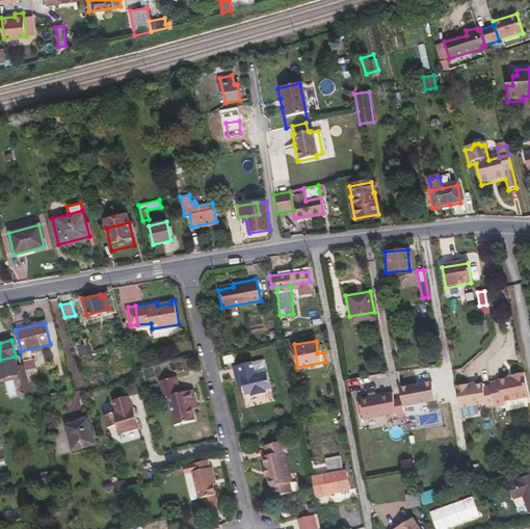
[(93,351),(90,342),(75,346),(78,355),(93,351)]
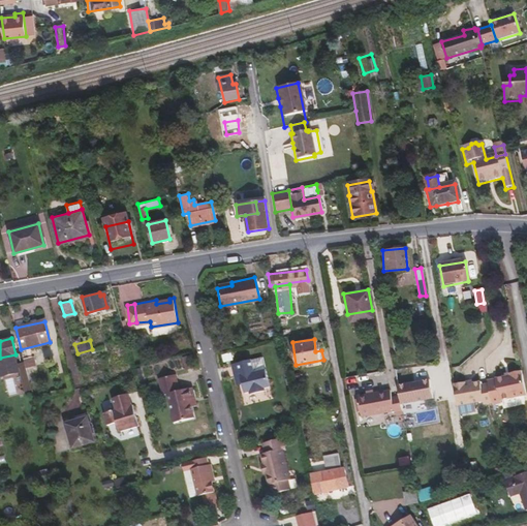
[(264,368),(261,357),(250,359),(253,370),(264,368)]
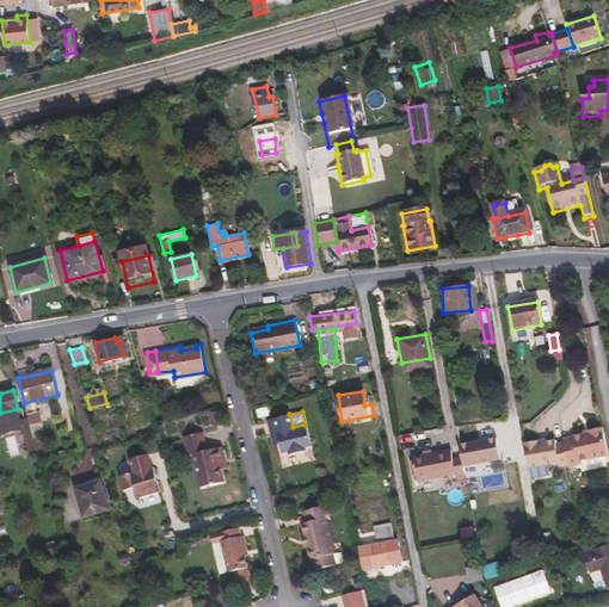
[(309,445),(305,425),(293,427),(289,414),(289,413),(274,416),(278,438),(281,451),(287,450),(305,446),(309,445)]
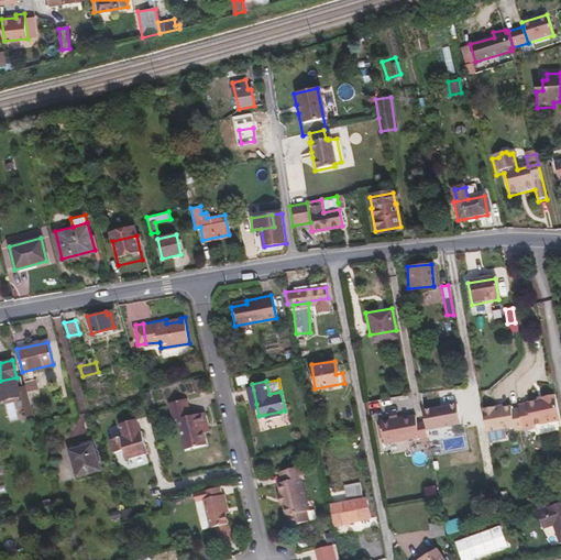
[(256,404),(252,384),(244,386),(249,405),(256,404)]
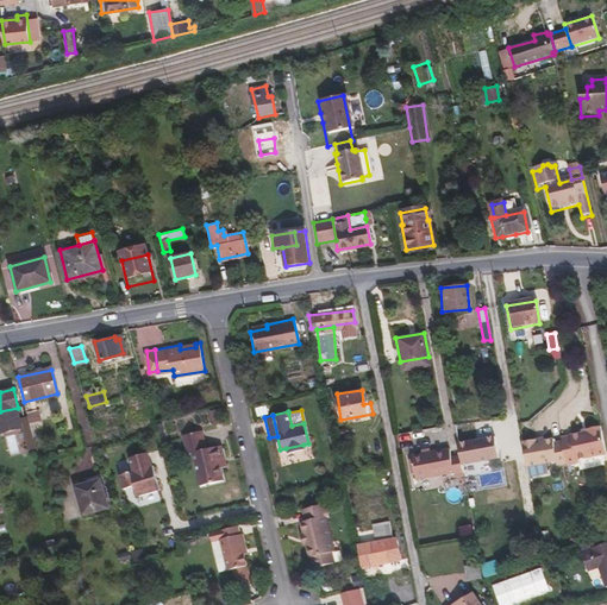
[(20,418),(24,432),(25,438),(32,436),(27,417),(20,418)]
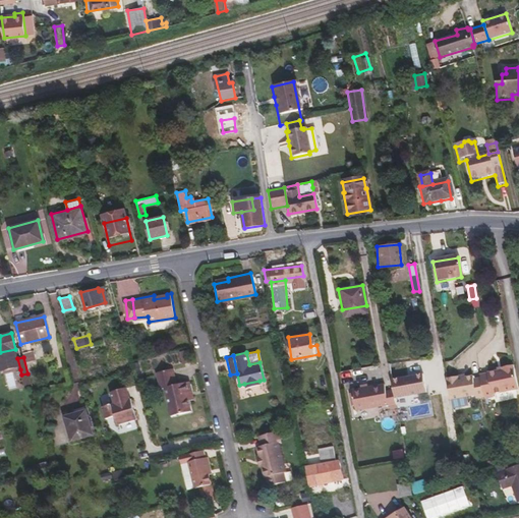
[(518,390),(512,365),(501,367),(501,370),(496,371),(492,372),(496,394),(518,390)]
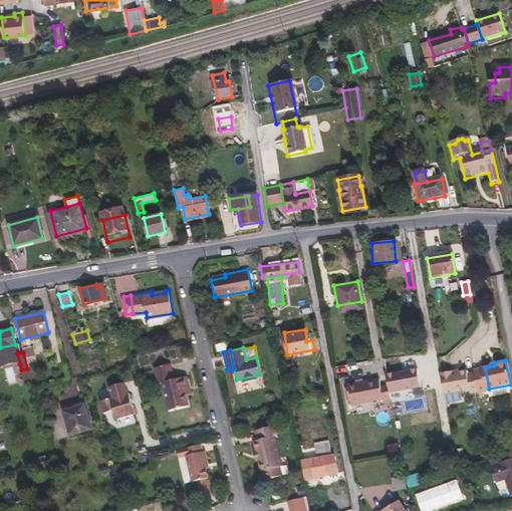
[(189,386),(187,375),(174,378),(171,362),(155,365),(158,382),(163,381),(170,409),(189,405),(186,396),(184,387),(189,386)]
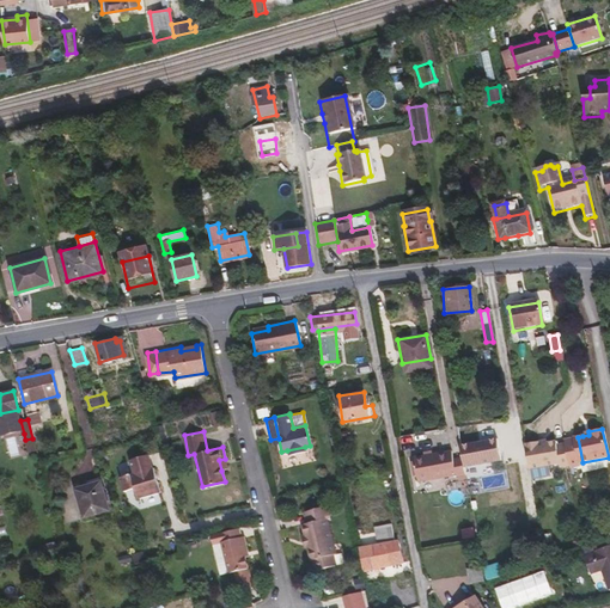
[(458,443),(461,458),(462,465),(500,458),(496,436),(458,443)]
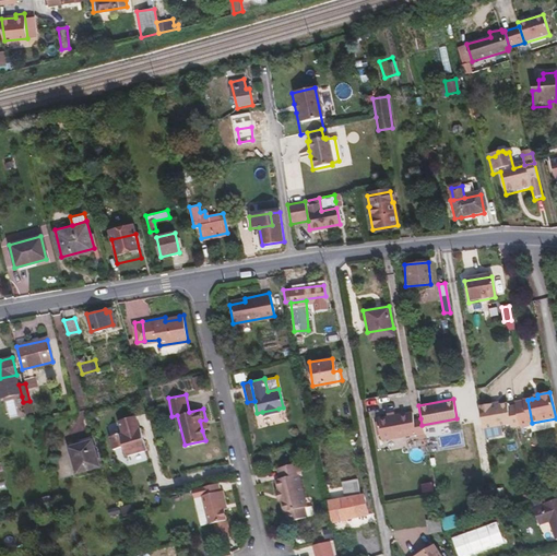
[(532,423),(528,400),(519,402),(520,405),(513,406),(517,424),(518,428),(525,426),(525,424),(532,423)]
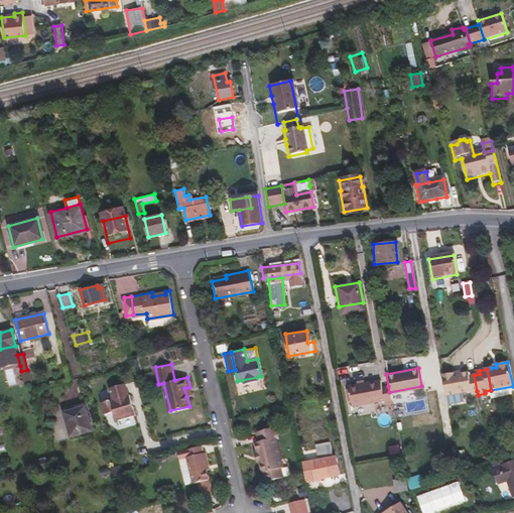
[(477,391),(474,375),(473,372),(465,374),(465,371),(459,372),(452,374),(452,371),(440,372),(444,394),(468,389),(469,392),(477,391)]
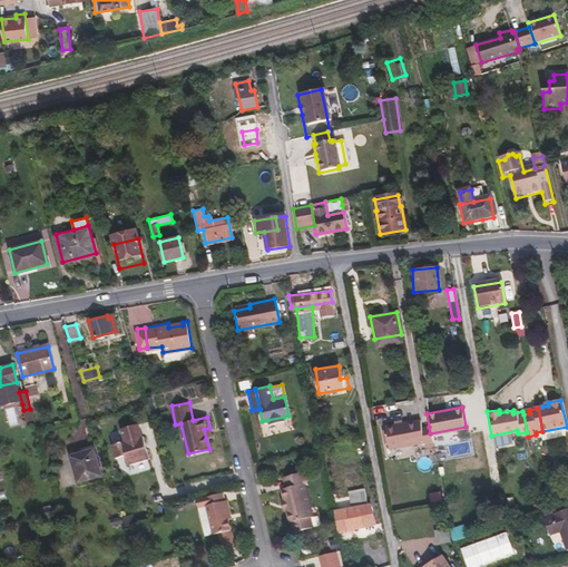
[(430,433),(429,427),(421,428),(419,420),(384,426),(388,448),(422,441),(422,443),(431,442),(430,433)]
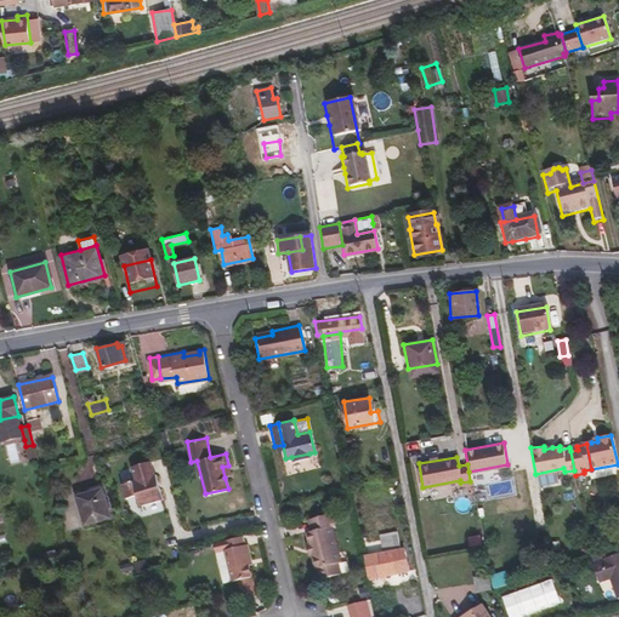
[(149,458),(130,464),(134,476),(120,481),(125,496),(135,492),(138,503),(162,496),(149,458)]
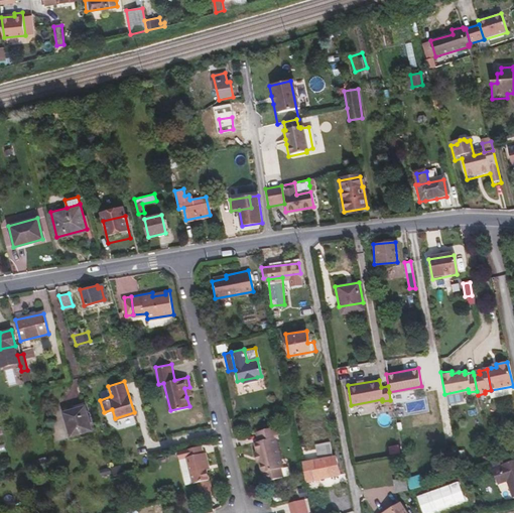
[(90,428),(84,406),(61,411),(69,435),(90,428)]
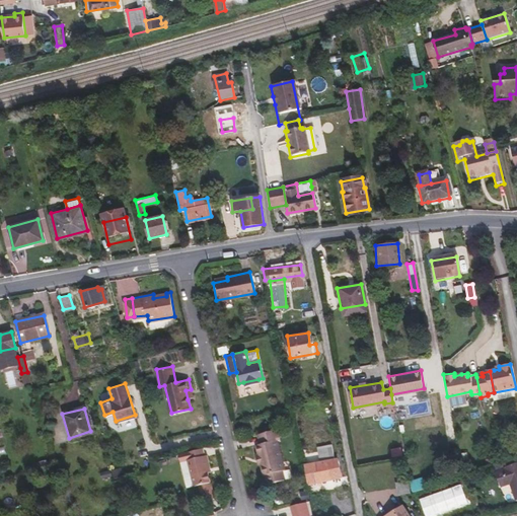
[(283,468),(276,439),(278,438),(275,428),(255,433),(259,443),(255,443),(259,453),(256,453),(259,463),(262,474),(264,473),(266,473),(269,475),(271,482),(283,478),(281,469),(283,468)]
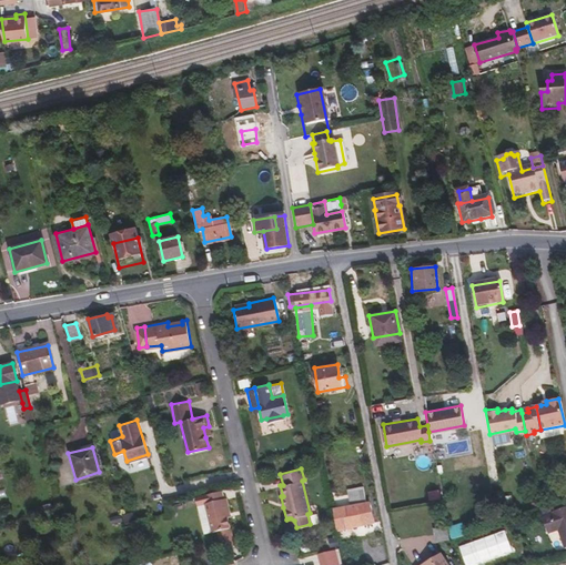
[(370,514),(367,501),(364,502),(361,485),(345,487),(349,504),(331,507),(334,521),(370,514)]
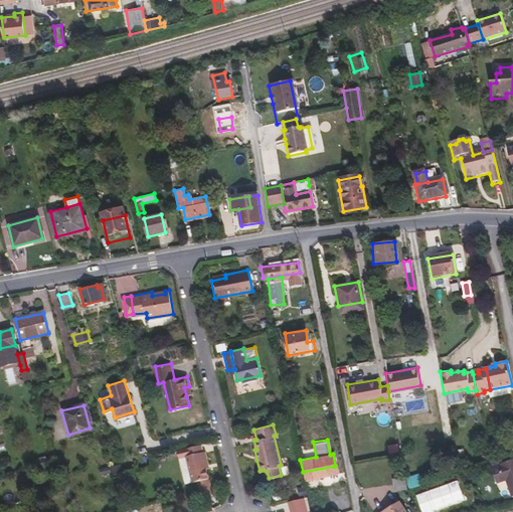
[(397,441),(387,443),(388,451),(399,449),(397,441)]
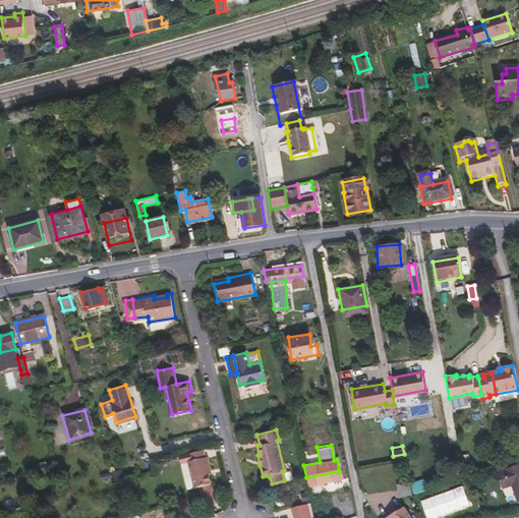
[(209,484),(206,471),(209,470),(206,456),(203,457),(200,450),(185,453),(187,461),(185,461),(185,463),(192,488),(209,484)]
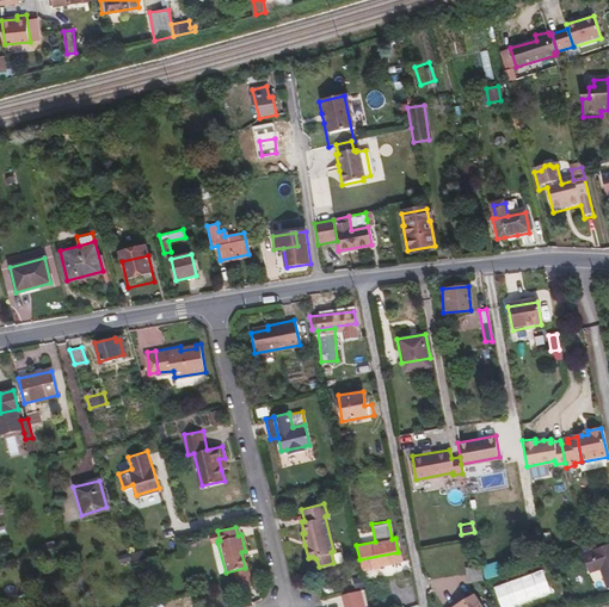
[(226,573),(217,543),(209,544),(216,575),(226,573)]
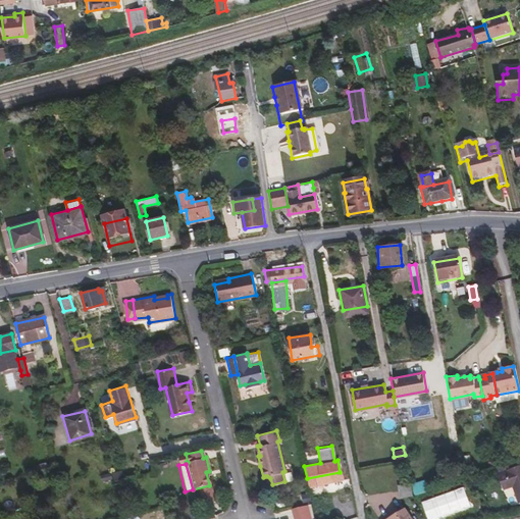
[(519,502),(519,465),(506,470),(506,472),(498,475),(503,489),(512,486),(518,504),(519,502)]
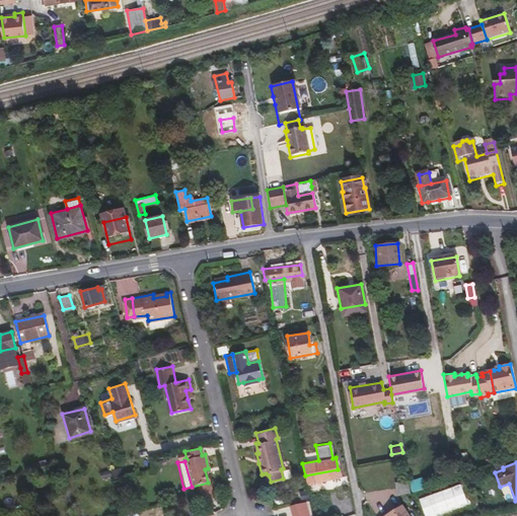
[(424,473),(409,477),(413,489),(427,485),(424,473)]
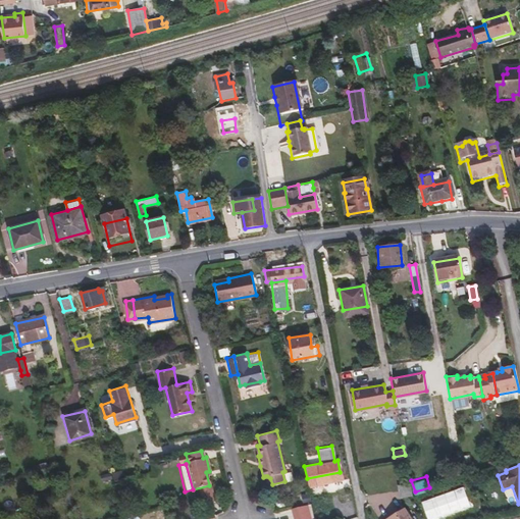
[(411,495),(408,482),(396,485),(398,497),(411,495)]
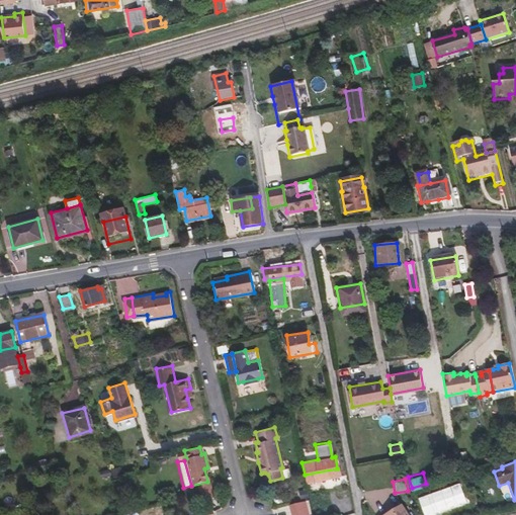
[(464,499),(458,483),(417,497),(423,514),(464,499)]
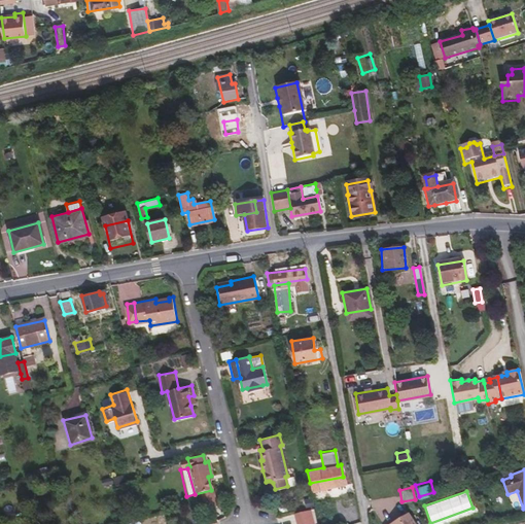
[(307,523),(310,523),(306,508),(293,511),(296,523),(307,523)]
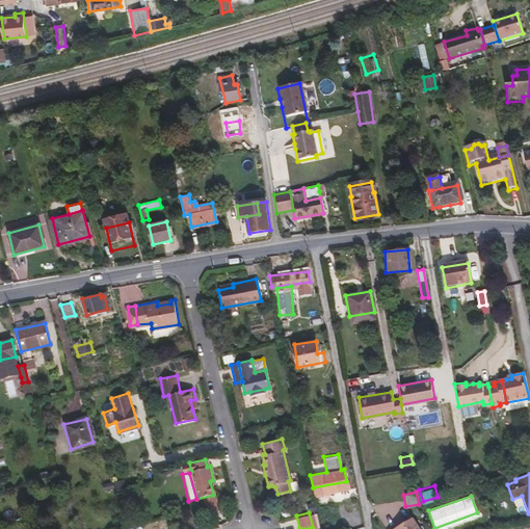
[(416,528),(409,519),(393,528),(416,528)]
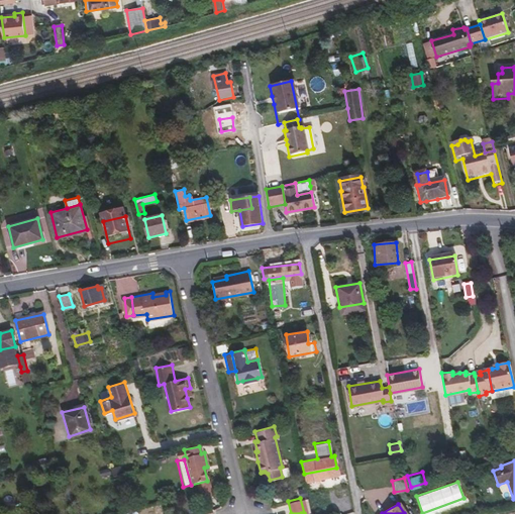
All buildings are outlined.
